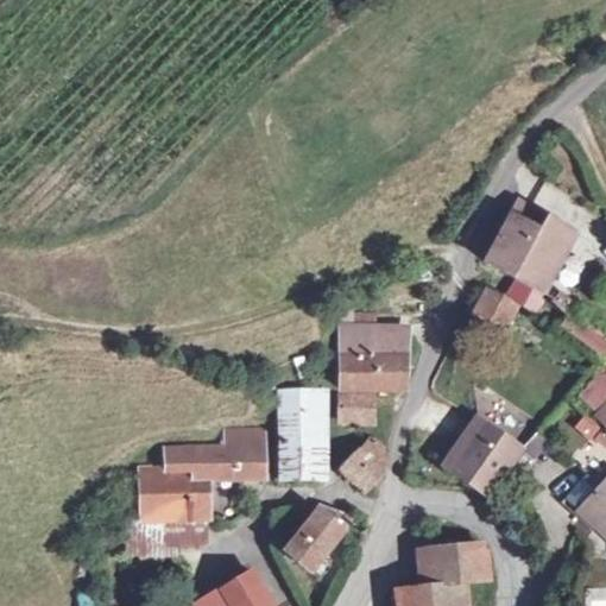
[(537,289),(569,229),(516,200),(484,259),(516,277),(537,289)]
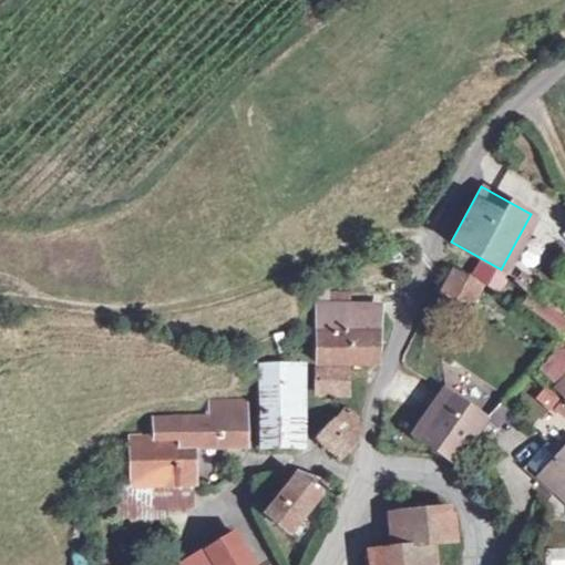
[(501,269),(481,258),(470,277),(480,283),(493,289),(504,271),(501,269)]
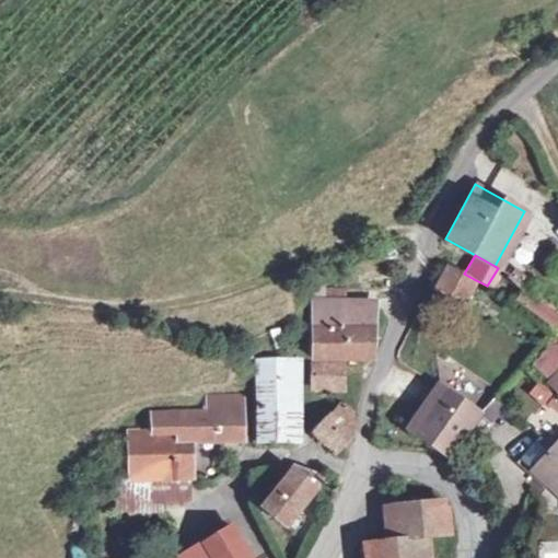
[(464,274),(448,265),(438,285),(463,298),(474,279),(464,274)]
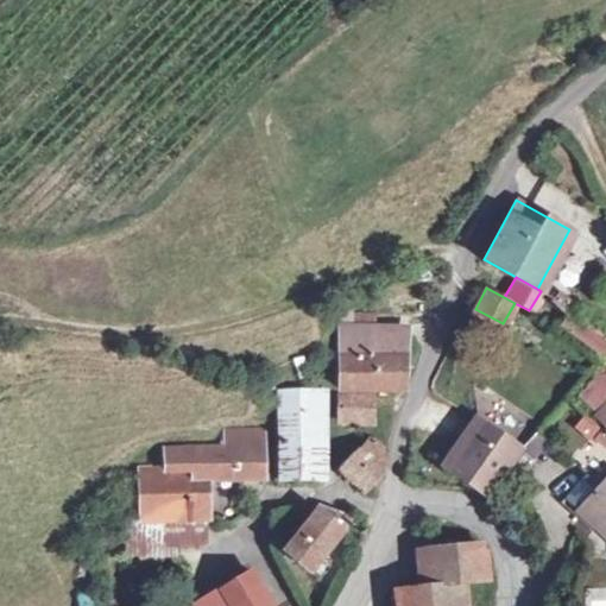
[(605,336),(563,316),(556,329),(603,352),(605,345),(605,336)]
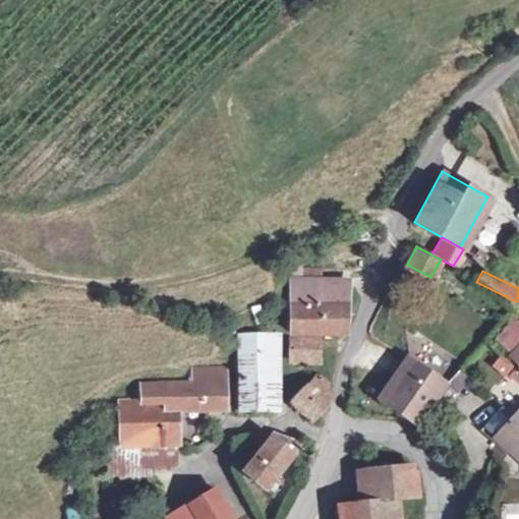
[(319,278),(289,277),(289,332),(345,333),(347,284),(320,283),(319,278)]
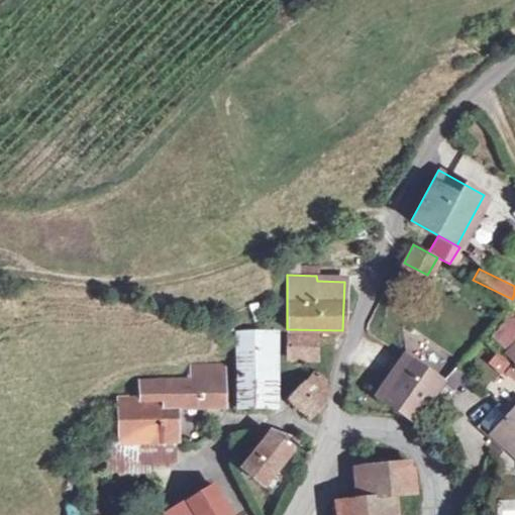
[(267,349),(268,406),(274,406),(273,347),(272,333),(236,335),(237,349),(267,349)]
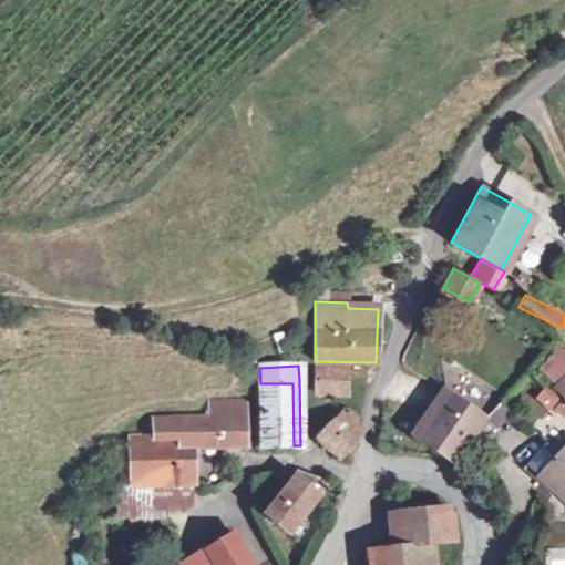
[(347,367),(318,367),(319,392),(346,392),(347,367)]
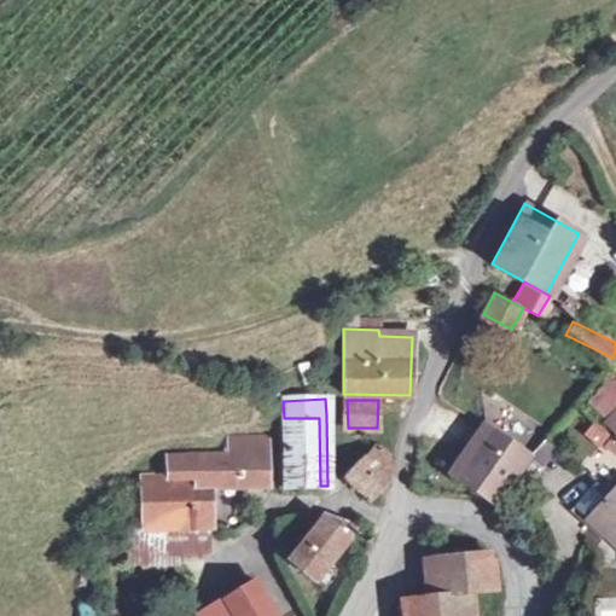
[(615,408),(604,420),(615,431),(615,408)]
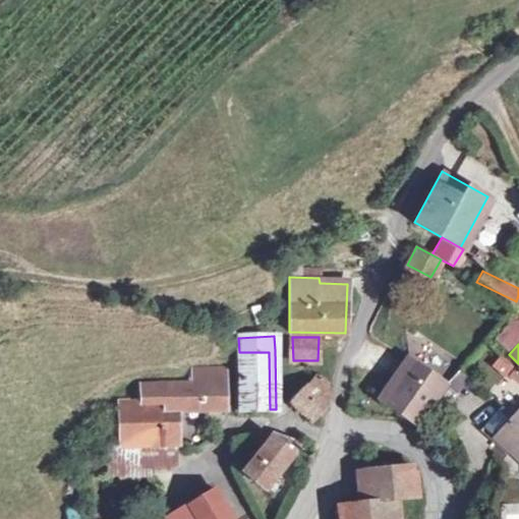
[(269,352),(239,352),(239,410),(270,409),(269,352)]
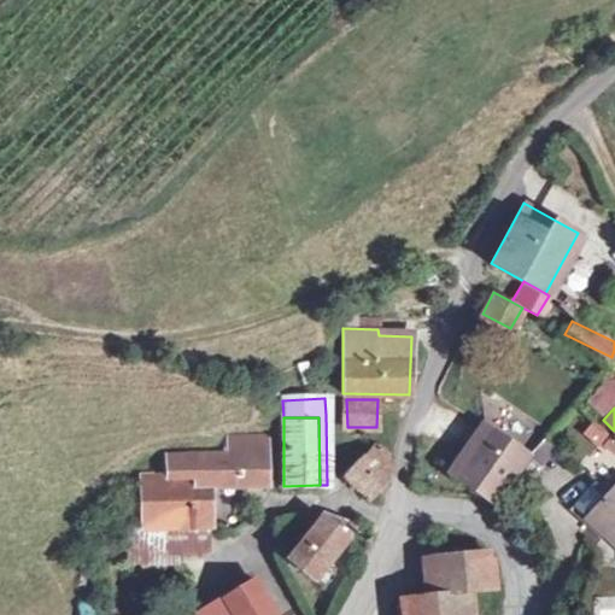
[(527,454),(487,426),(462,461),(455,472),(452,476),(492,504),(527,454)]
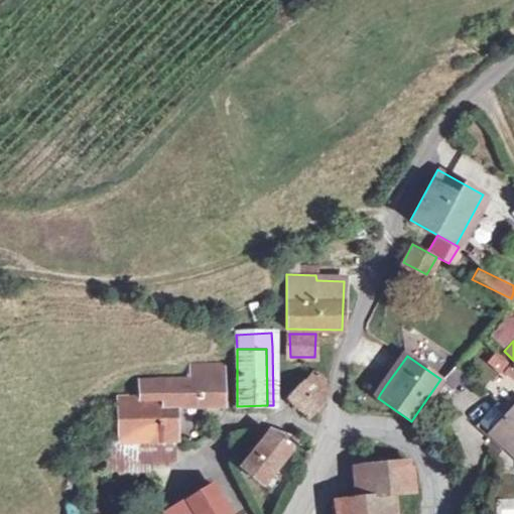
[(190,379),(223,379),(222,363),(189,364),(190,379)]
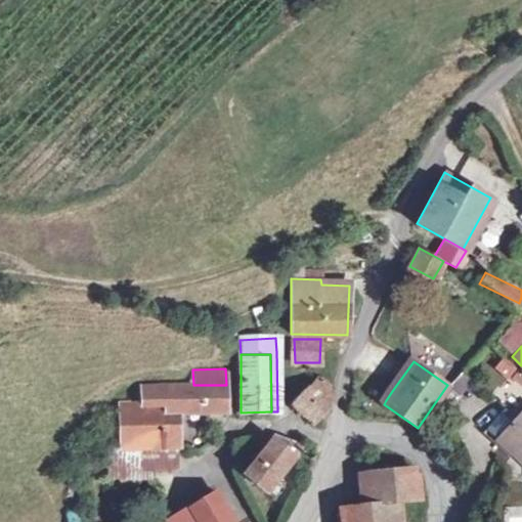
[(460,371),(447,385),(455,394),(467,382),(466,376),(460,371)]
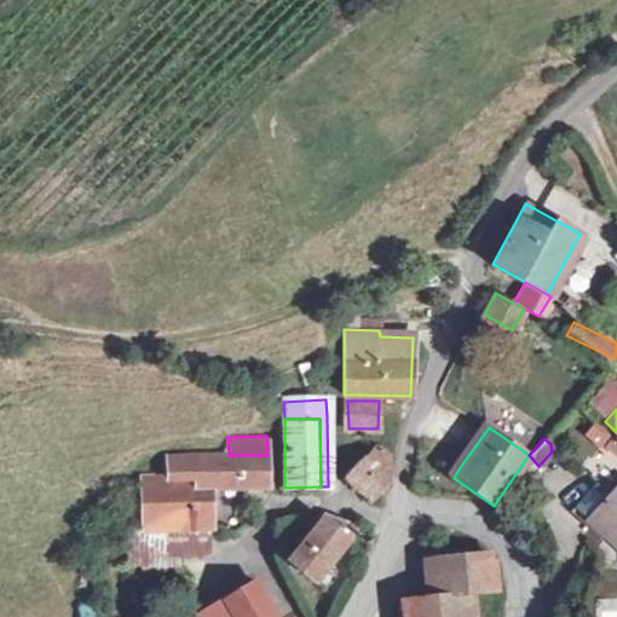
[(390,478),(387,453),(374,443),(345,477),(369,499),(390,478)]
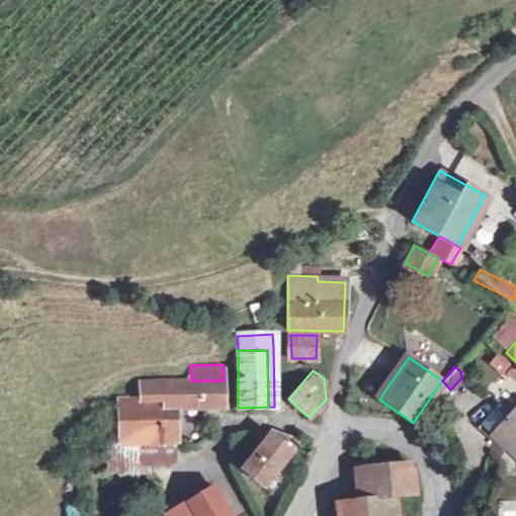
[(191,380),(139,381),(142,399),(120,399),(120,441),(119,471),(137,471),(137,442),(175,442),(176,423),(159,422),(160,398),(162,398),(162,406),(223,405),(224,380),(191,380)]
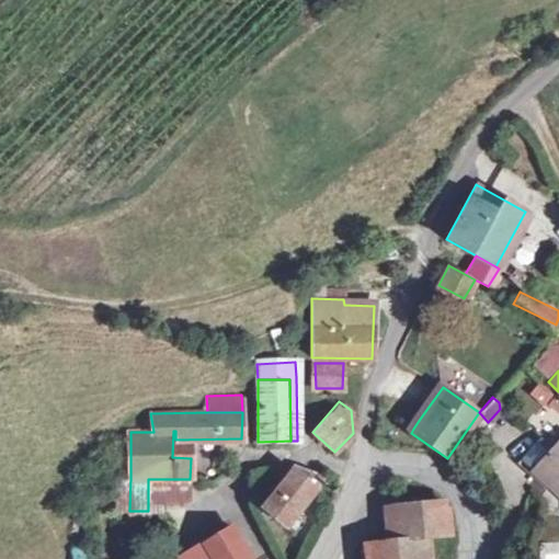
[(413,429),(420,419),(414,414),(408,424),(413,429)]
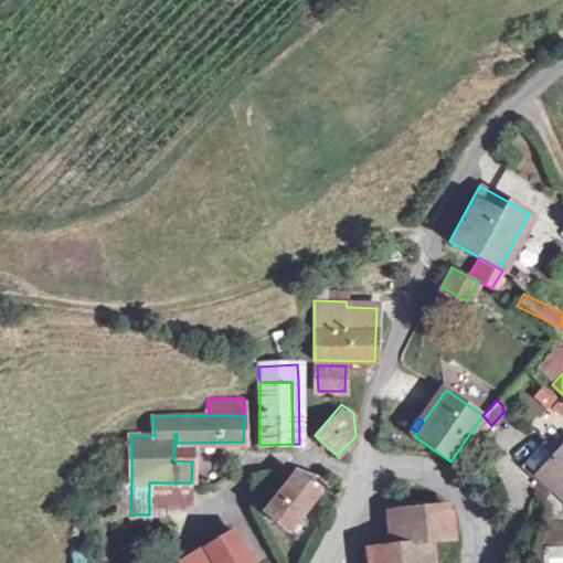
[(562,443),(555,452),(543,439),(523,461),(535,473),(562,497),(562,443)]
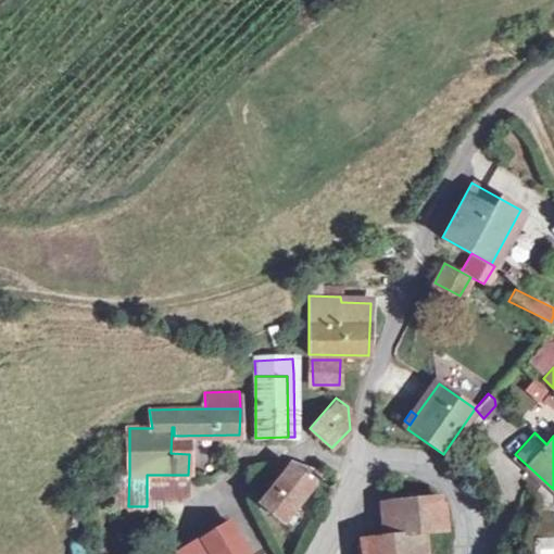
[(527,465),(515,454),(512,458),(524,469),(527,465)]
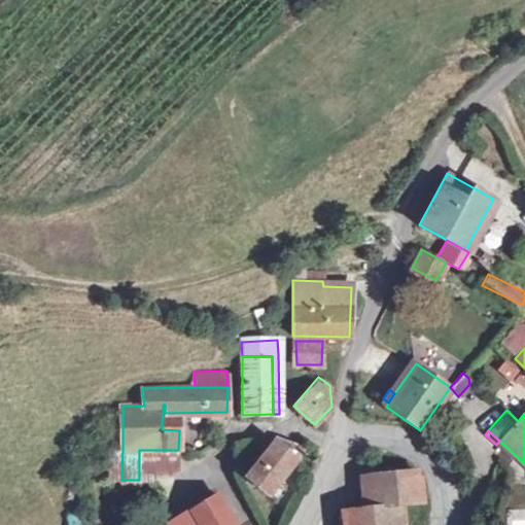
[(277,435),(273,441),(295,458),(304,448),(277,435)]
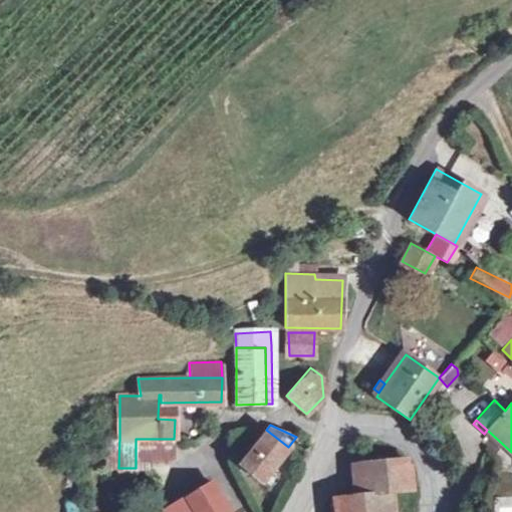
[(288,447),(266,430),(239,464),(260,481),(288,447)]
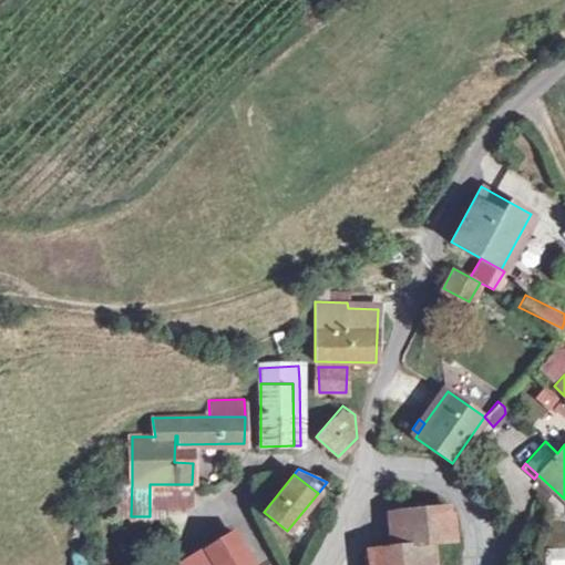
[(191,506),(192,484),(150,484),(150,516),(162,516),(162,505),(191,506)]
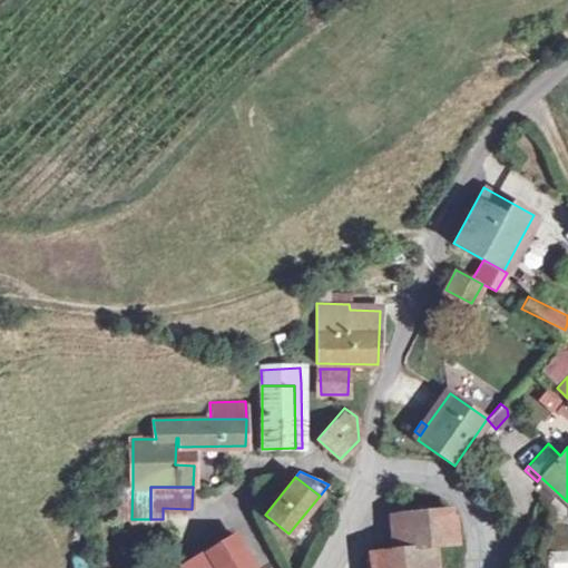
[(398,519),(400,547),(428,544),(451,542),(450,513),(422,516),(421,499),(408,506),(408,518),(398,519)]
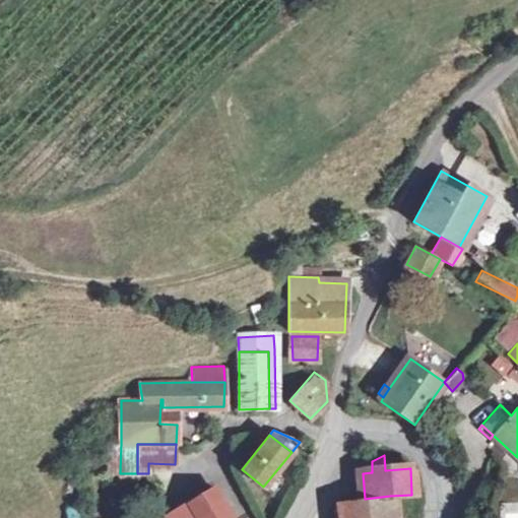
[(232,517),(212,486),(159,517),(232,517)]
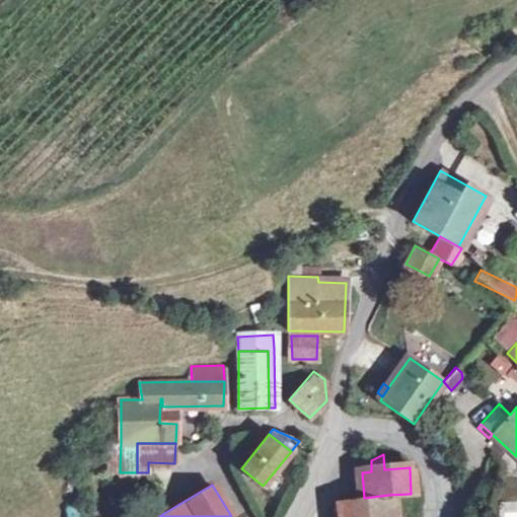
[(364,498),(336,501),(338,516),(392,516),(389,495),(364,498)]
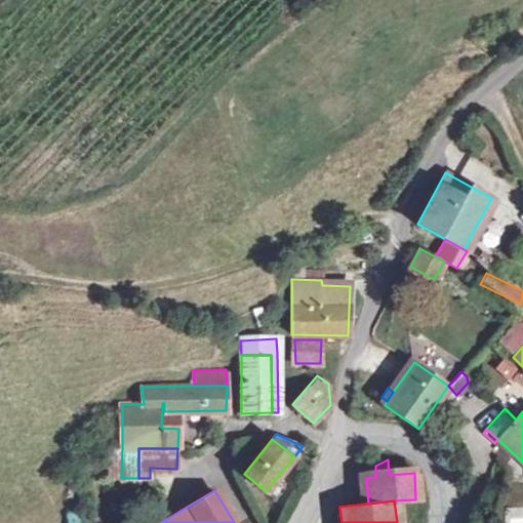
[(522,522),(522,507),(503,509),(504,522),(522,522)]
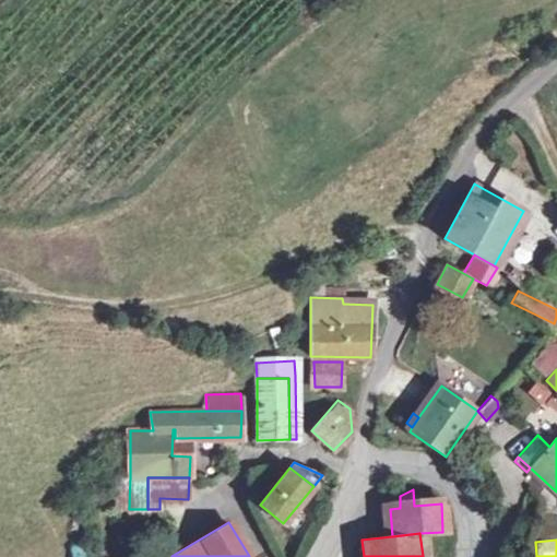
All buildings are outlined.
